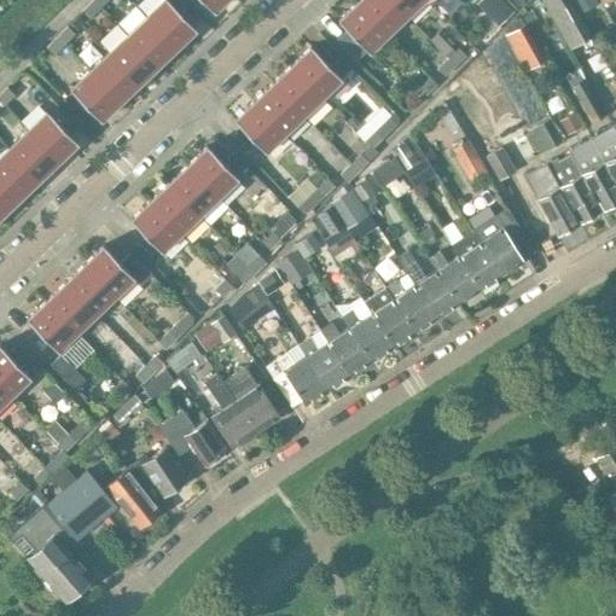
[(167,0),(166,0),(147,18),(178,50),(197,30),(167,0)]
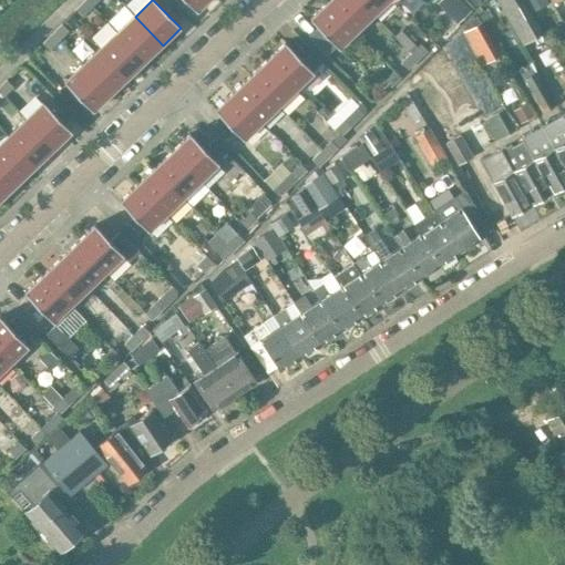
[(209,0),(184,0),(197,13),(209,0)]
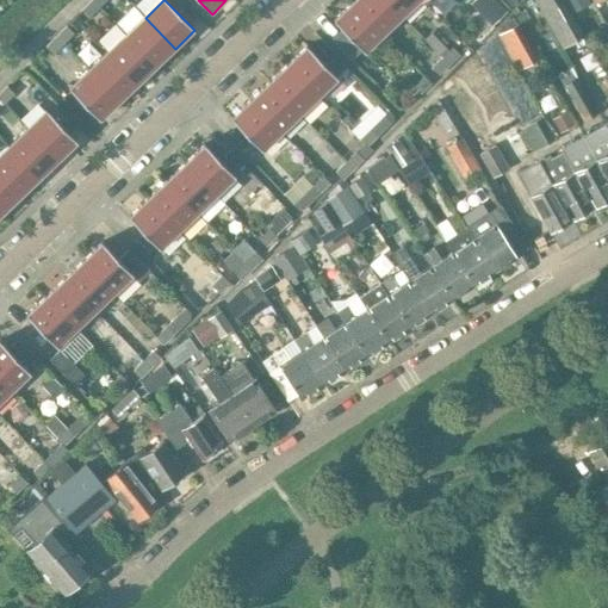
[(403,17),(386,0),(357,0),(354,4),(384,35),(403,17)]
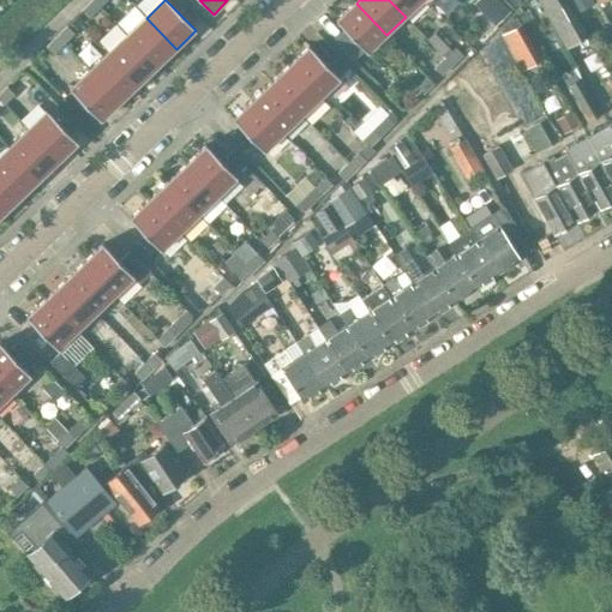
[(430,5),(425,0),(389,0),(406,17),(423,0),(430,6),(430,5)]
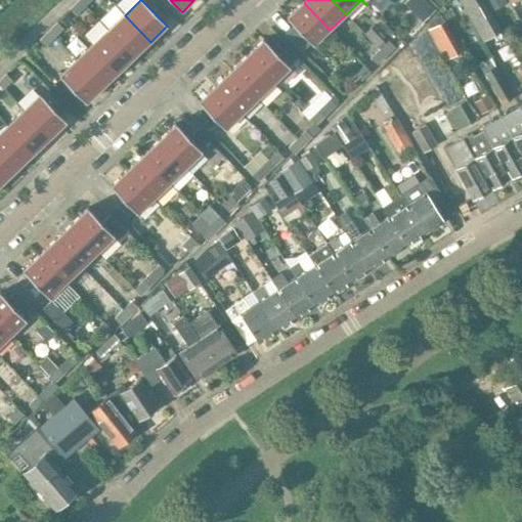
[(502,35),(482,0),(463,0),(485,43),(502,35)]
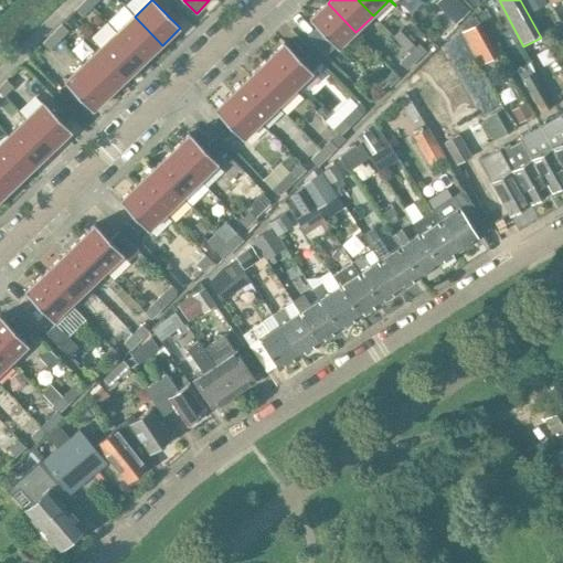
[(550,8),(545,0),(524,0),(533,17),(550,8)]
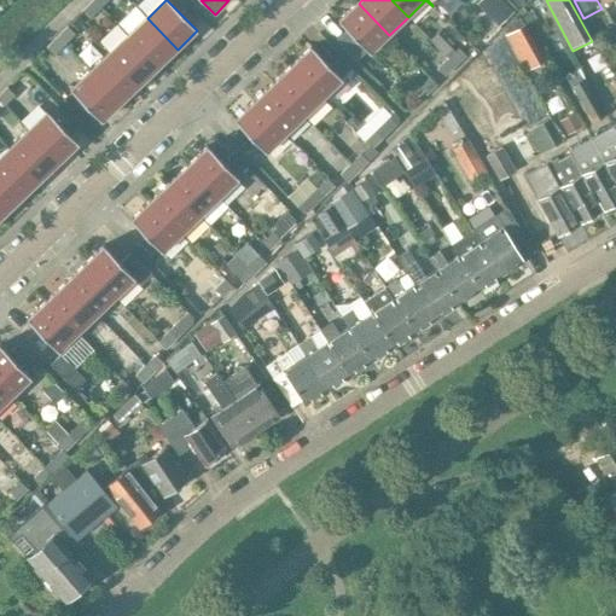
[(92,18),(102,9),(96,1),(85,12),(92,18)]
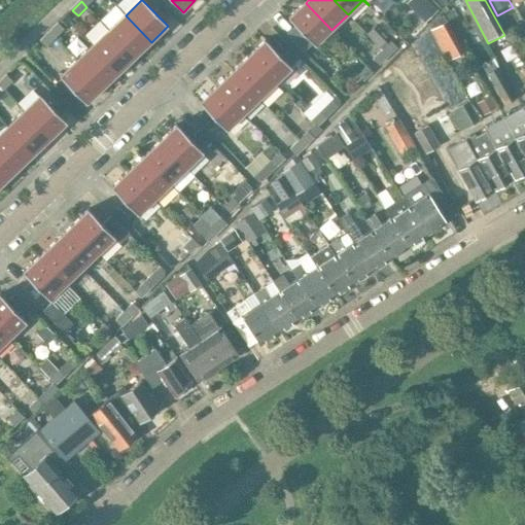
[(331,30),(306,3),(289,19),(315,46),(331,30)]
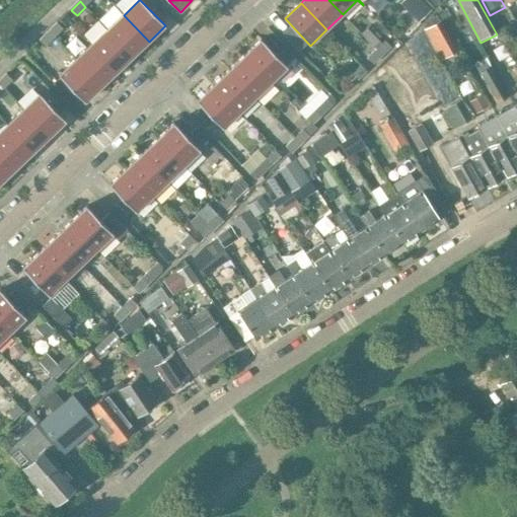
[(149,42),(124,15),(107,30),(133,57),(149,42)]
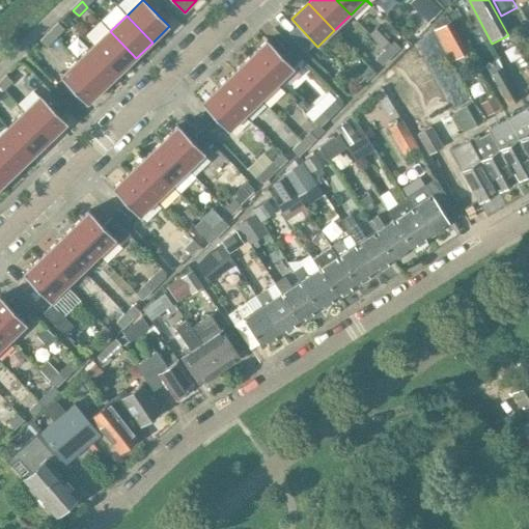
[(59,24),(50,33),(56,39),(64,30),(59,24)]
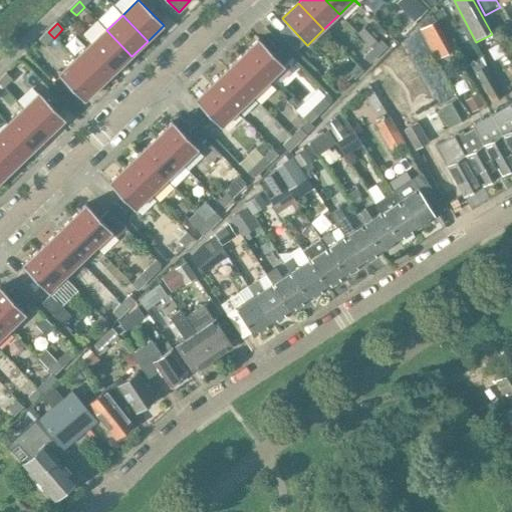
[(455,53),(440,24),(424,32),(439,61),(455,53)]
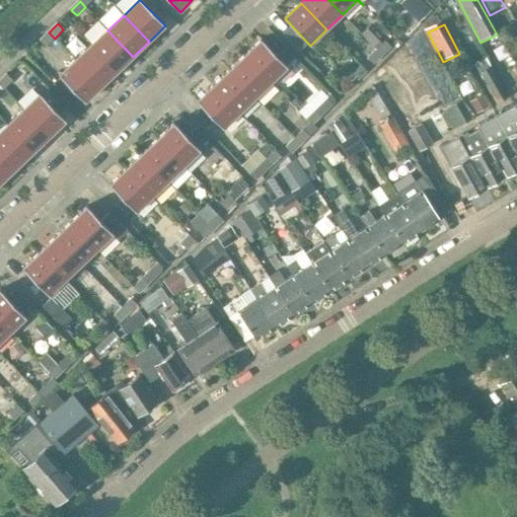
[(133,57),(107,30),(92,46),(118,72),(133,57)]
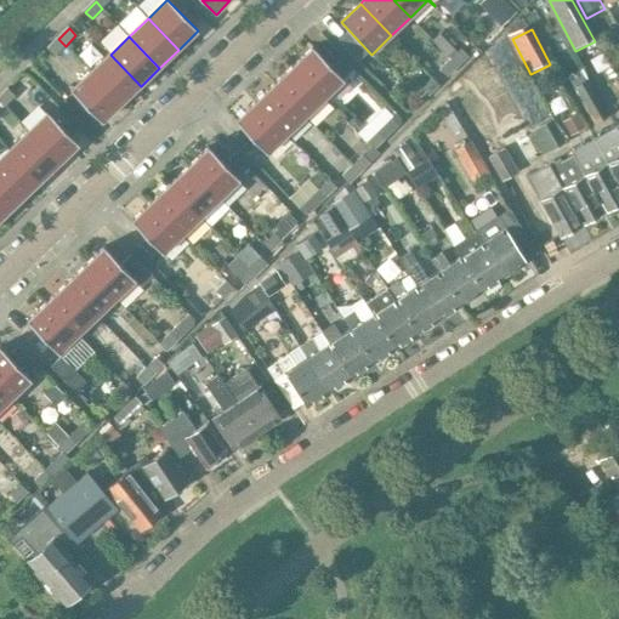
[(56,56),(66,46),(58,39),(49,50),(56,56)]
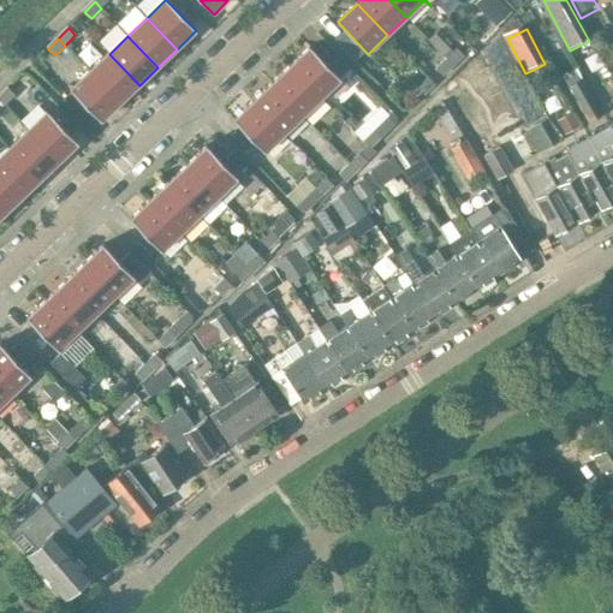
[(310,48),(291,66),(321,99),(341,79),(310,48)]
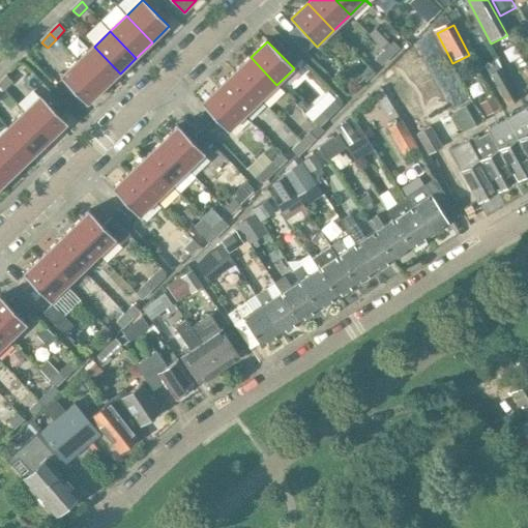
[(394,42),(385,52),(391,58),(400,49),(394,42)]
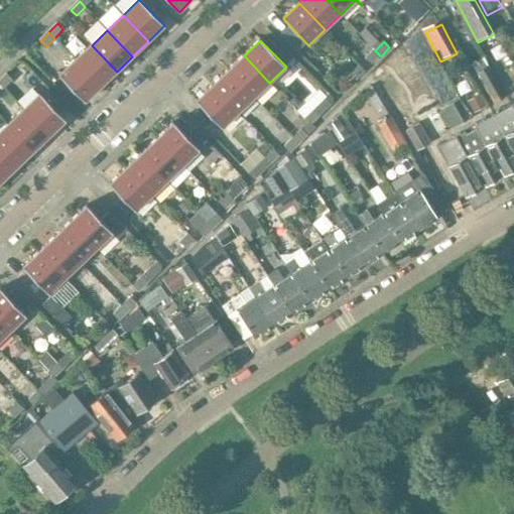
[(117,72),(92,45),(76,60),(101,87),(117,72)]
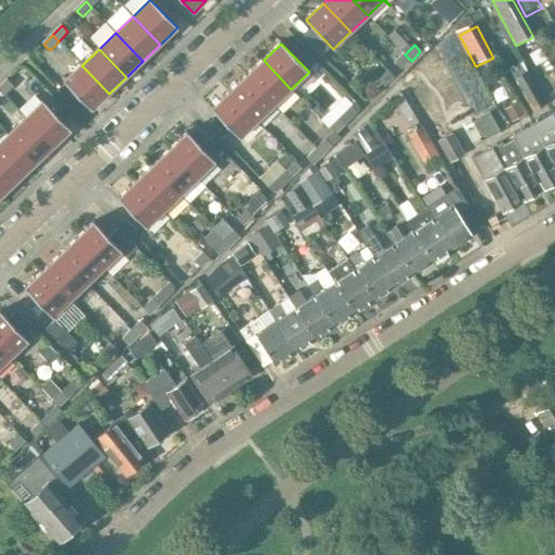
[(411,61),(405,54),(395,63),(402,70),(411,61)]
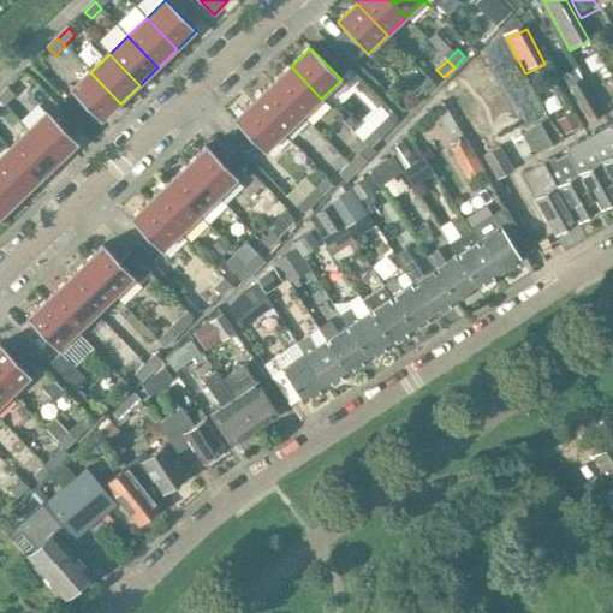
[(321,99),(291,66),(273,84),(303,117),(321,99)]
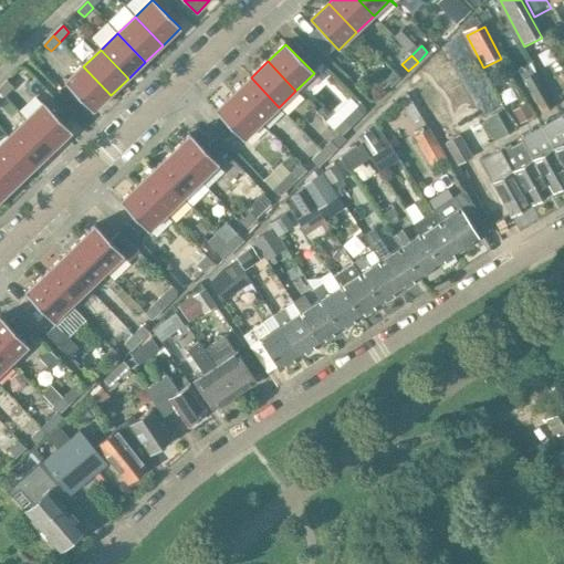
[(111,95),(83,66),(65,83),(93,112),(111,95)]
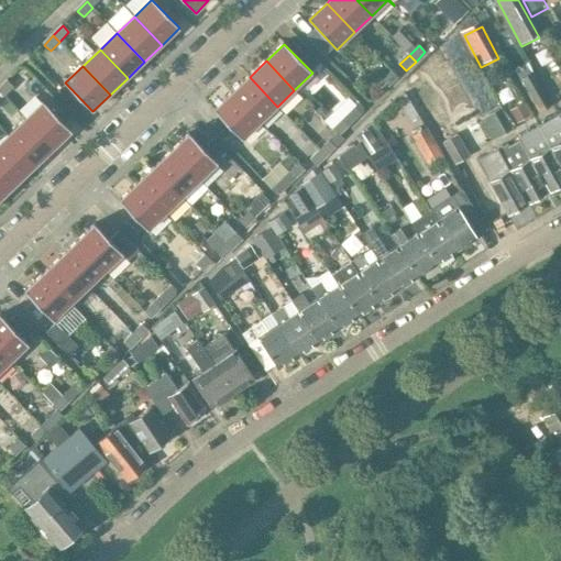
[(393,72),(383,81),(389,87),(399,78),(393,72)]
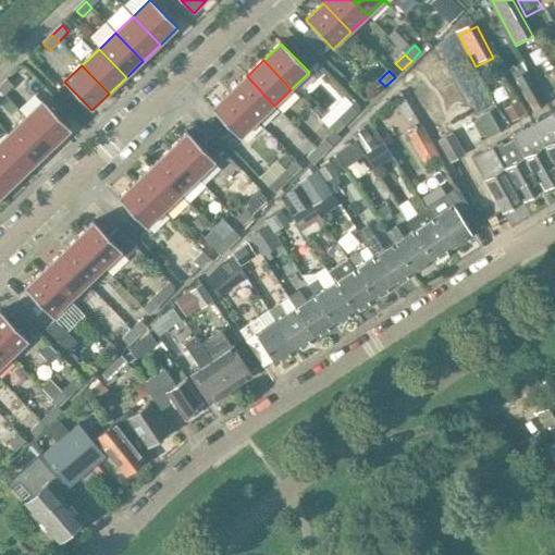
[(547,108),(529,75),(518,82),(537,114),(547,108)]
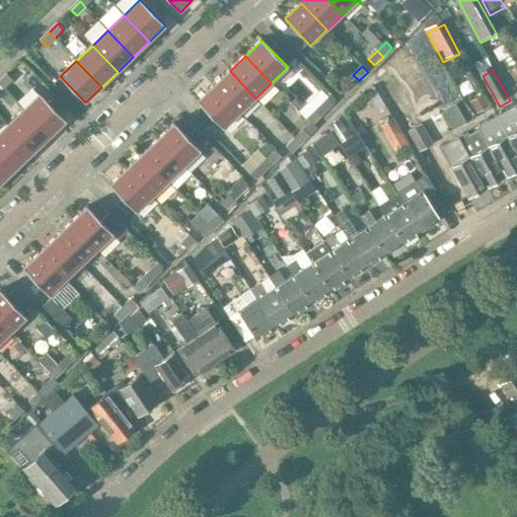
[(255,98),(230,71),(214,86),(239,114),(255,98)]
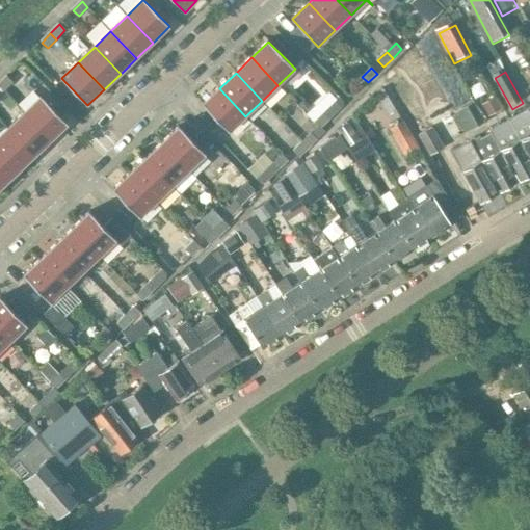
[(0,87),(4,91),(14,83),(7,77),(0,84),(0,87)]
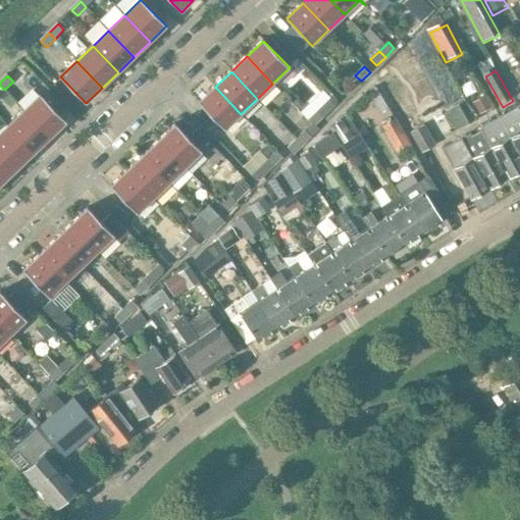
[(241,114),(215,87),(199,103),(224,130),(241,114)]
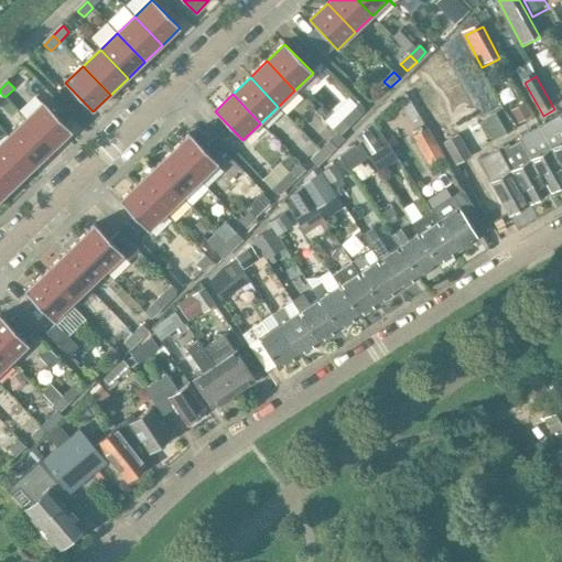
[(44,103),(26,120),(54,149),(72,131),(44,103)]
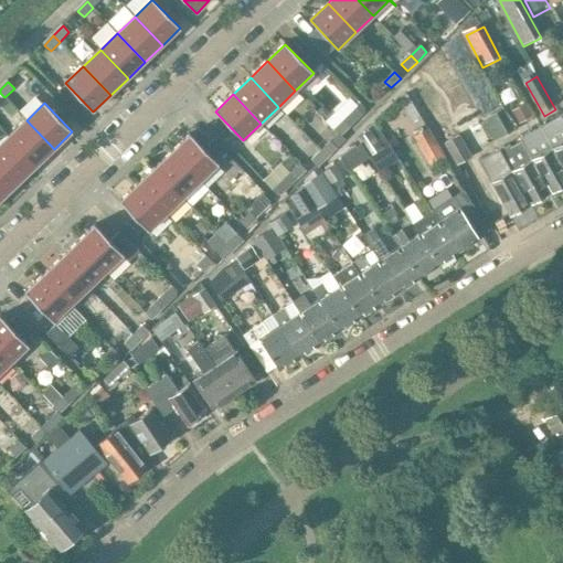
[(524,107),(512,114),(520,126),(531,119),(524,107)]
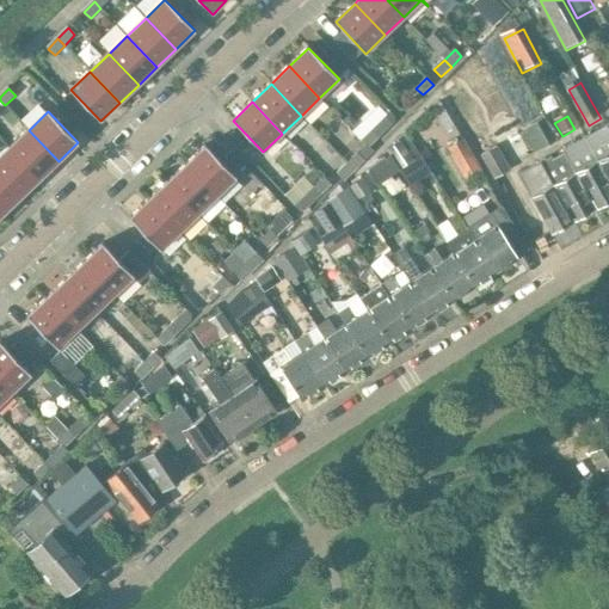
[(557,143),(545,123),(533,130),(545,151),(557,143)]
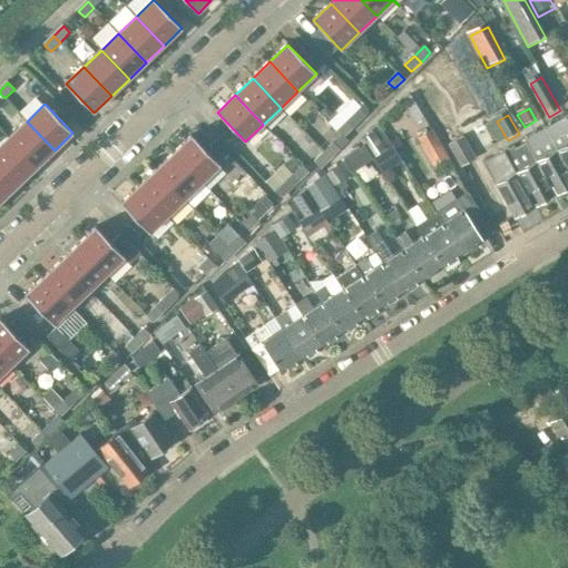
[(567,120),(566,118),(546,129),(567,168),(567,120)]
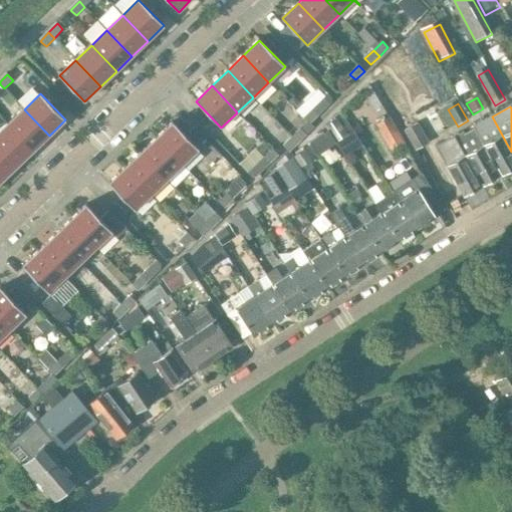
[(49,136),(24,109),(8,124),(33,151),(49,136)]
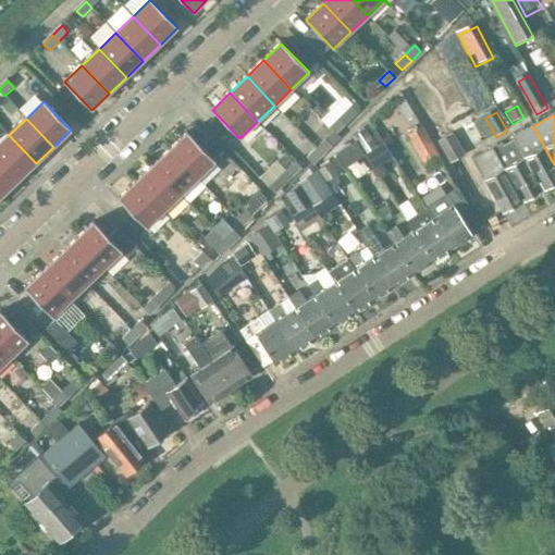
[(336,135),(345,125),(338,120),(330,128),(336,135)]
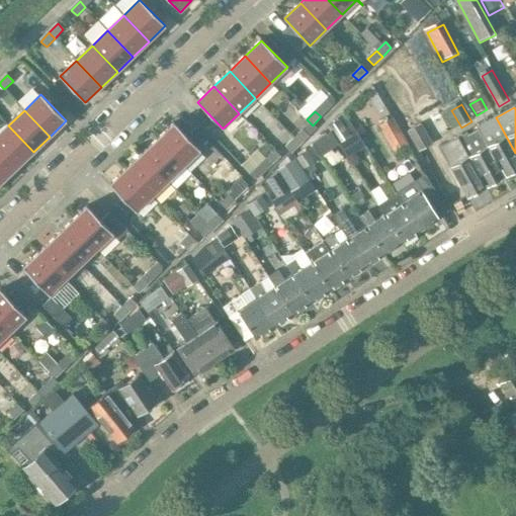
[(441,116),(425,125),(435,143),(450,134),(441,116)]
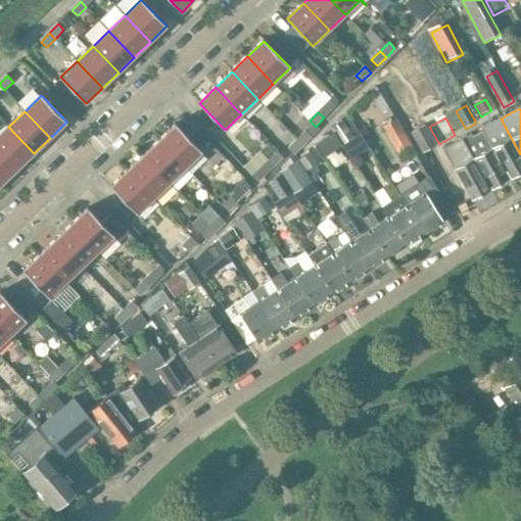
[(520,154),(501,119),(481,129),(482,131),(510,179),(520,172),(520,154)]
